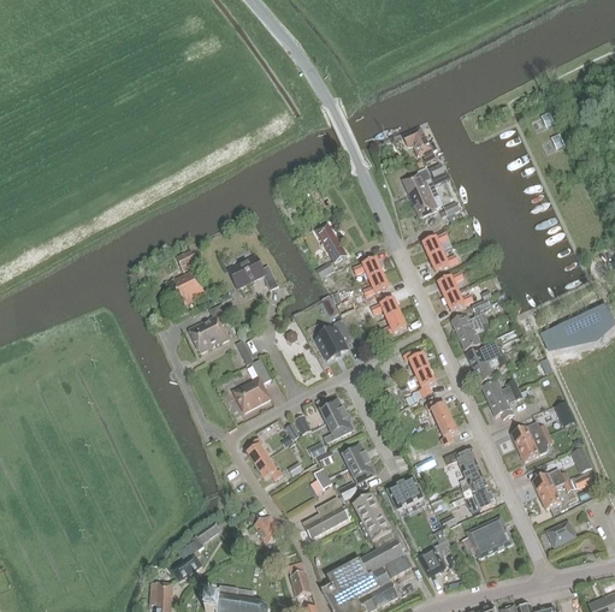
[(542,114),(547,126),(554,123),(548,112),(542,114)]
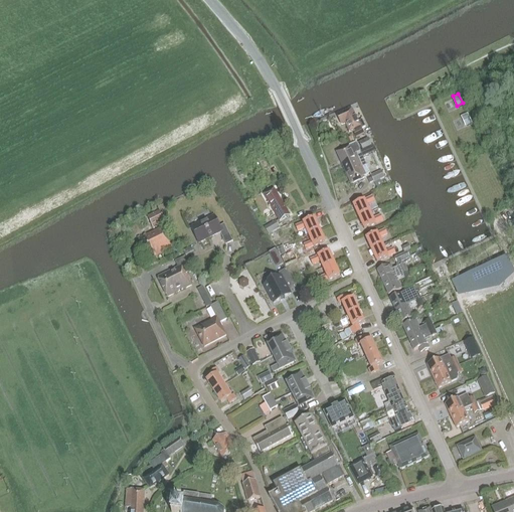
[(350,106),(336,113),(341,122),(344,120),(349,129),(352,128),(355,135),(363,131),(361,126),(364,124),(361,117),(357,119),(350,106)]
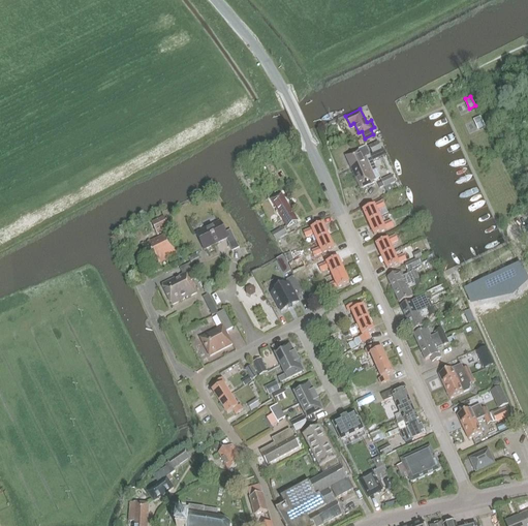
[(473,118),(478,127),(484,124),(479,115),(473,118)]
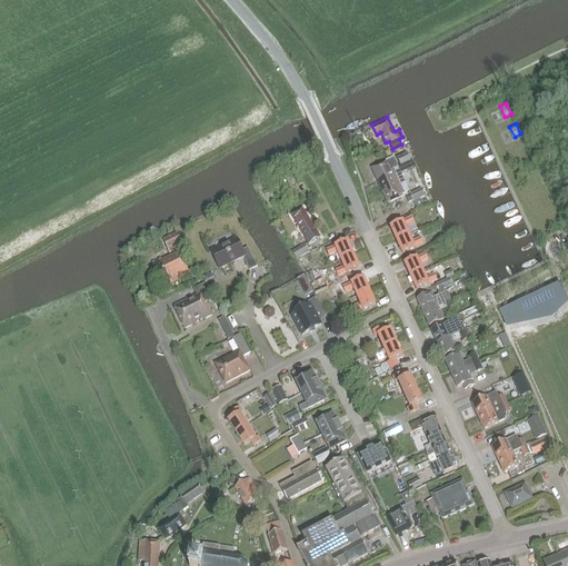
[(409,158),(406,150),(396,155),(399,162),(409,158)]
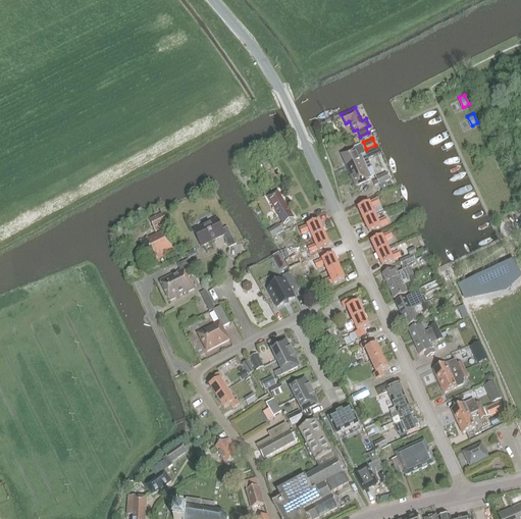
[(359,157),(356,152),(363,148),(361,144),(360,142),(353,146),(340,151),(346,163),(359,157)]
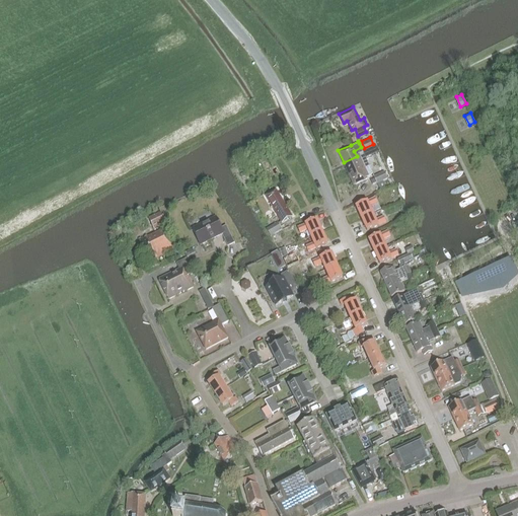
[(366,176),(365,174),(372,171),(362,151),(363,151),(361,147),(354,151),(357,156),(344,162),(345,166),(353,182),(359,179),(366,176)]
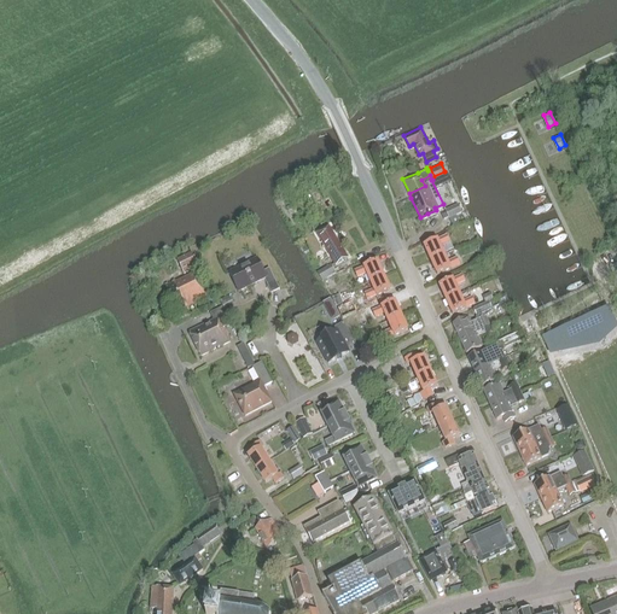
[(289,211),(296,208),(292,200),(285,204),(289,211)]
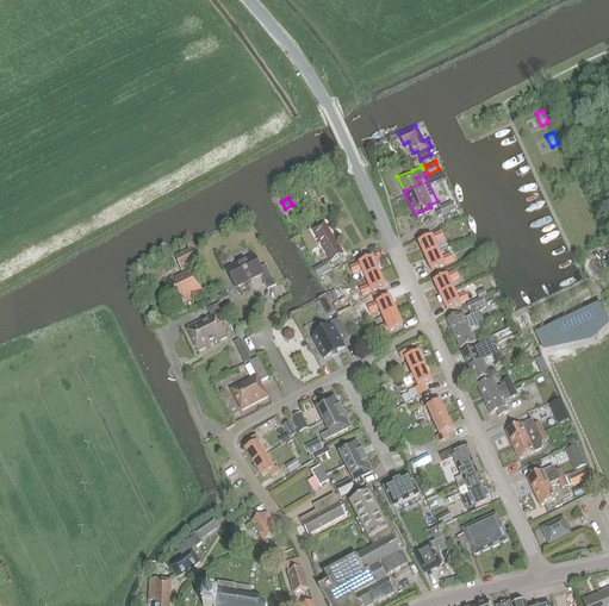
[(454,207),(449,199),(439,204),(442,213),(454,207)]
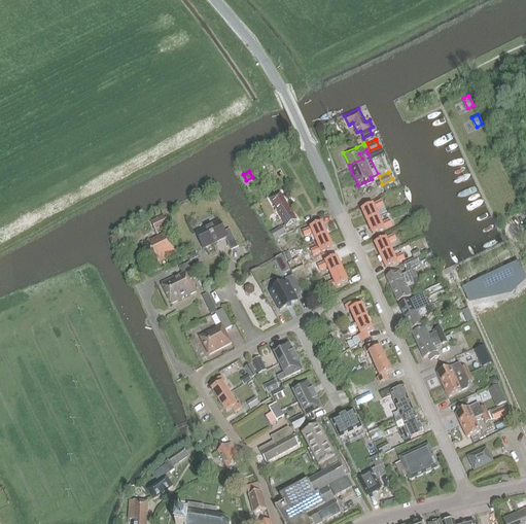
[(290,209),(279,190),(269,197),(280,215),(285,224),(295,217),(294,216),(290,209)]
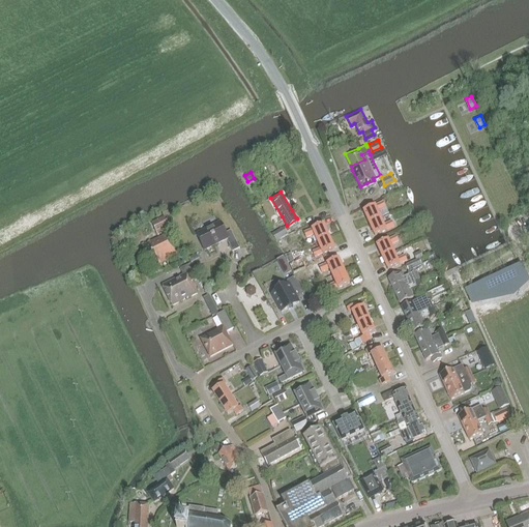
[(362,208),(368,221),(380,215),(377,208),(384,205),(382,200),(375,203),(374,203),(362,208)]
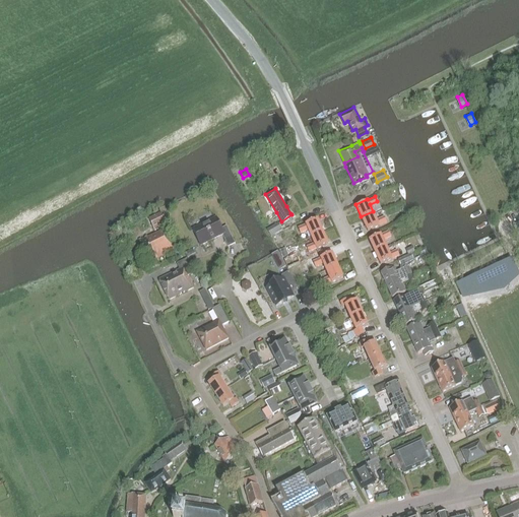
[(159,224),(166,221),(160,210),(148,216),(152,224),(153,228),(159,224)]
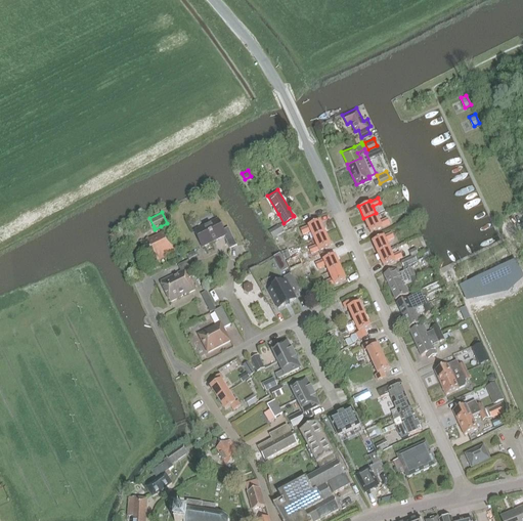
[(379,220),(376,213),(363,218),(369,230),(378,226),(381,225),(389,221),(387,216),(379,220)]
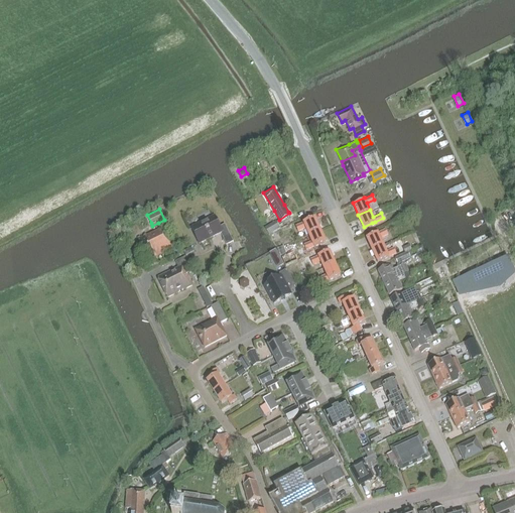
[(191,223),(201,241),(220,231),(223,237),(226,242),(233,239),(225,223),(224,222),(221,223),(218,225),(212,213),(191,223)]
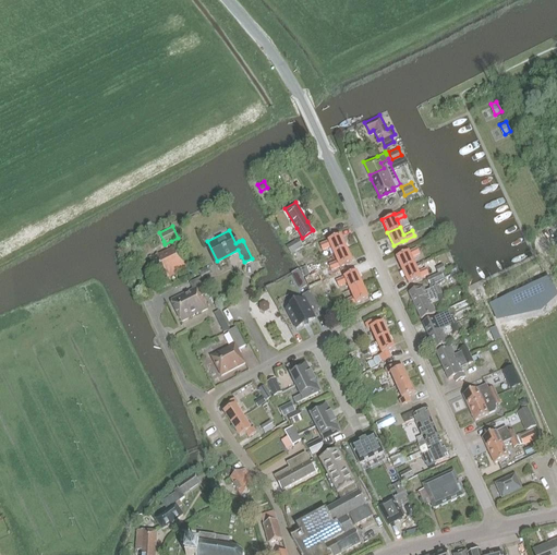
[(330,244),(334,252),(346,246),(340,233),(327,239),(319,242),(322,248),(330,244)]
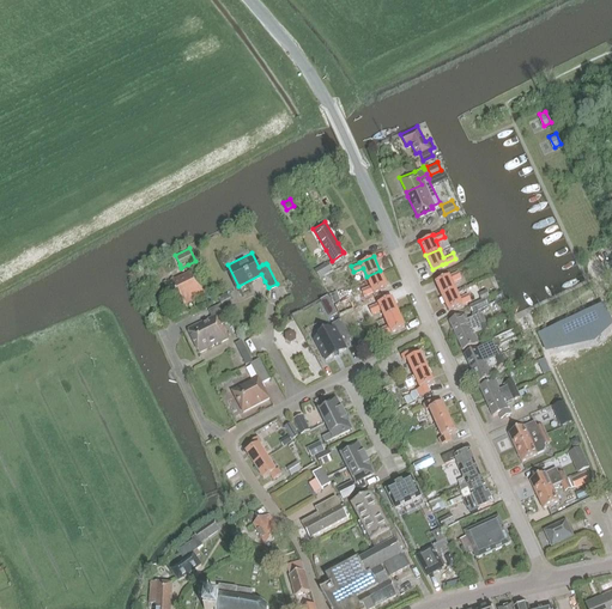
[(314,268),(319,276),(332,268),(327,260),(314,268)]
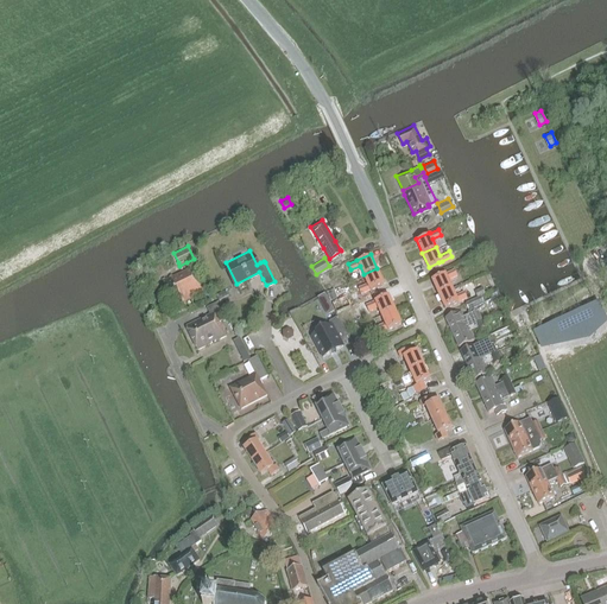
[(175,303),(203,288),(191,265),(163,279),(175,303)]
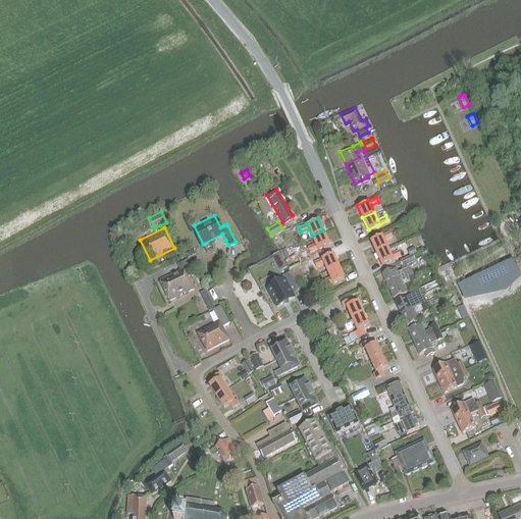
[(317,248),(328,243),(323,230),(312,236),(315,243),(307,246),(309,251),(317,248)]
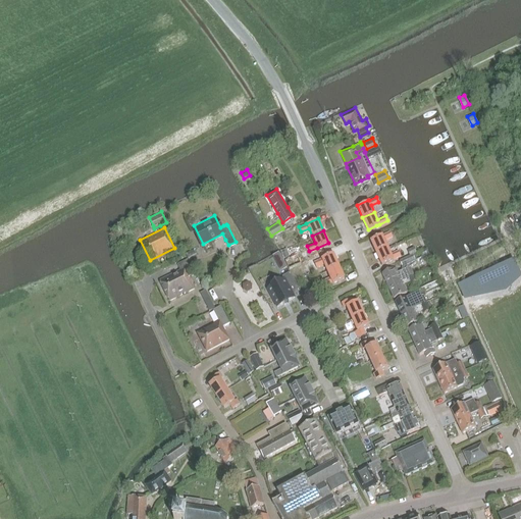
[(389,230),(381,234),(370,239),(375,251),(387,246),(384,239),(392,236),(389,230)]
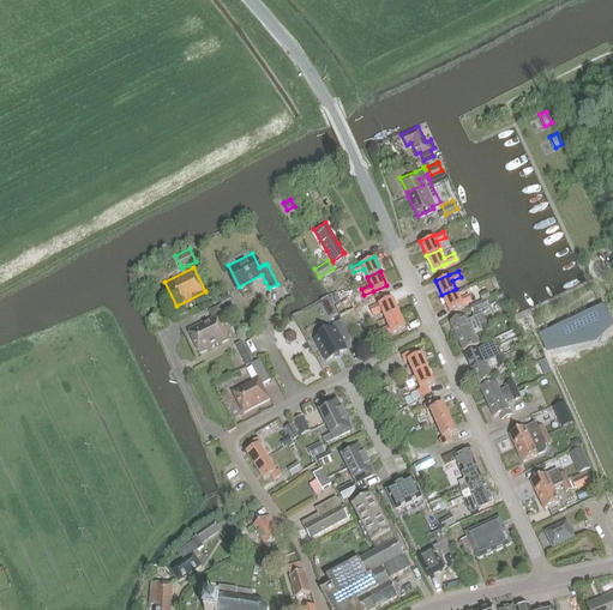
[(478,291),(481,299),(488,295),(486,288),(478,291)]
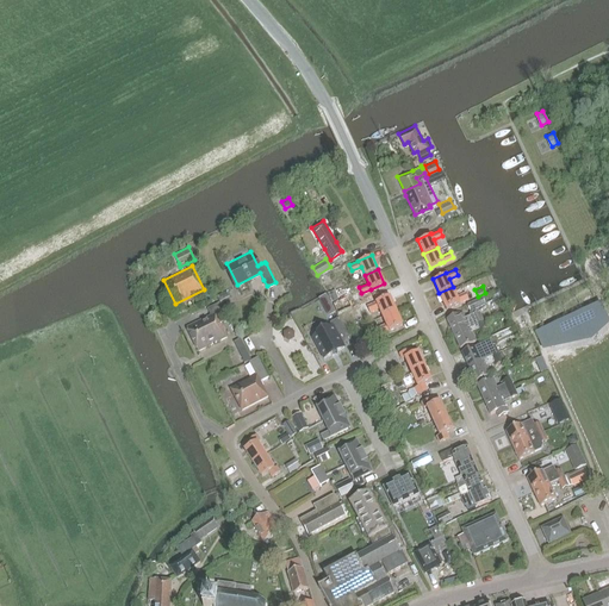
[(334,287),(327,291),(330,299),(337,297),(334,287)]
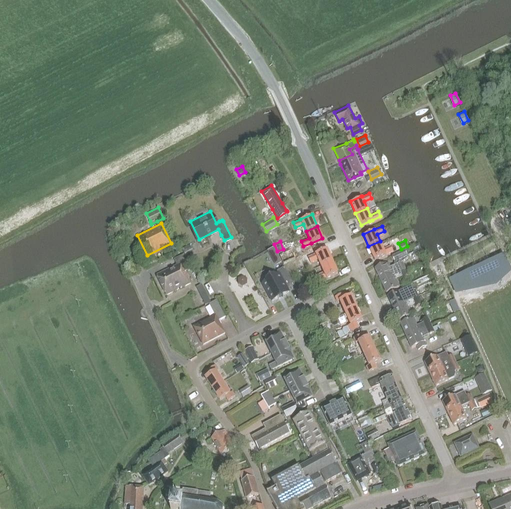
[(383,248),(380,241),(368,246),(374,258),(385,253),(392,249),(390,244),(383,248)]
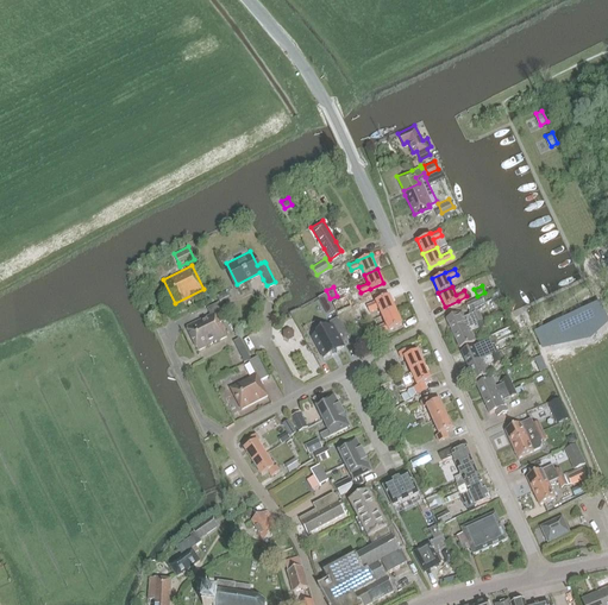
[(205,290),(210,298),(214,295),(211,288),(205,290)]
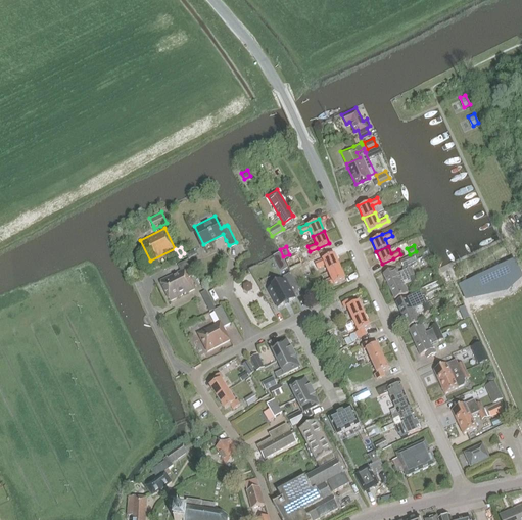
[(193,248),(184,252),(187,258),(196,254),(193,248)]
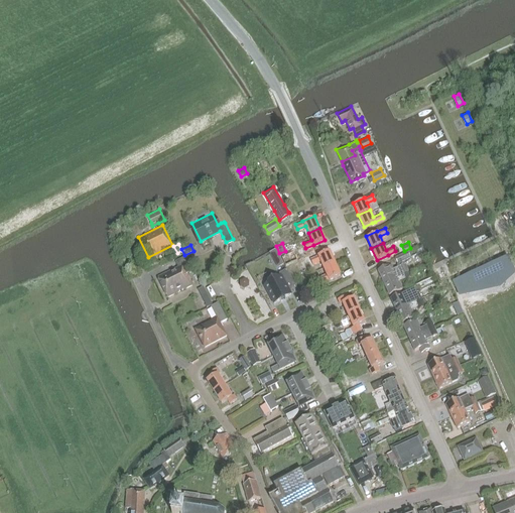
[(319,259),(323,266),(335,261),(329,249),(317,254),(309,257),(312,262),(319,259)]
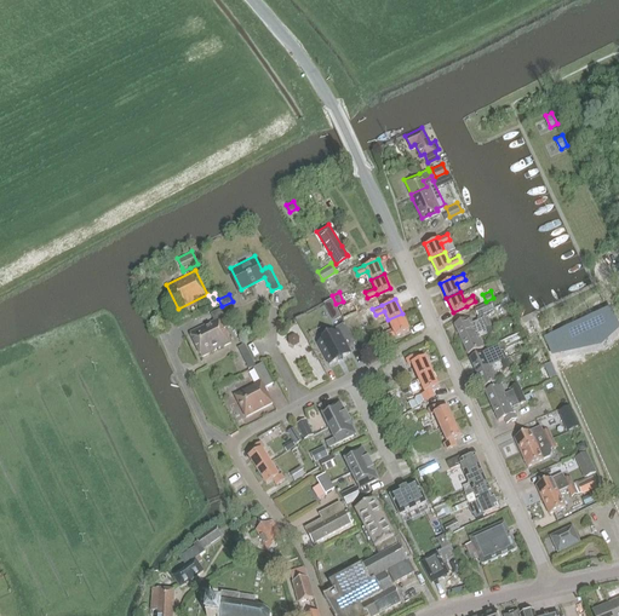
[(493,308),(489,300),(474,308),(476,315),(493,308)]
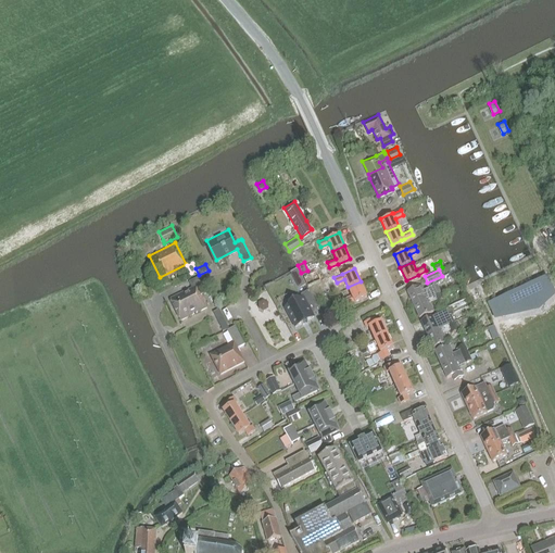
[(206,289),(199,274),(188,279),(191,286),(168,297),(179,318),(205,305),(200,292),(206,289)]
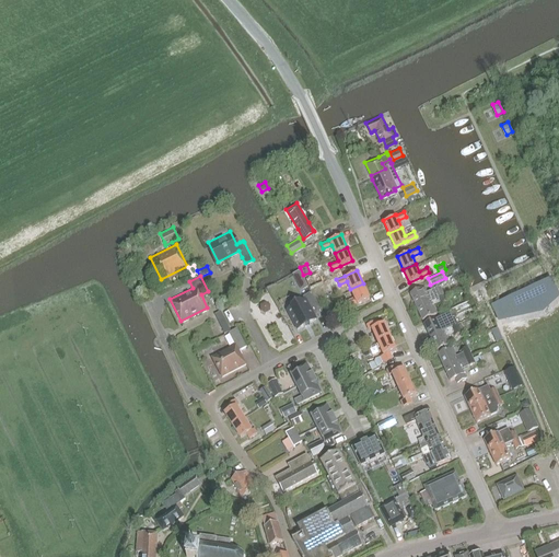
[(530,308),(554,293),(548,281),(493,305),(499,317),(530,308)]
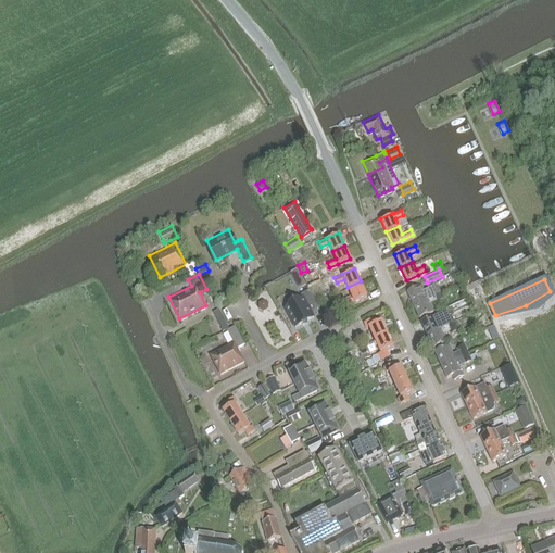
[(343,298),(345,303),(353,300),(366,294),(361,281),(348,287),(351,294),(343,298)]
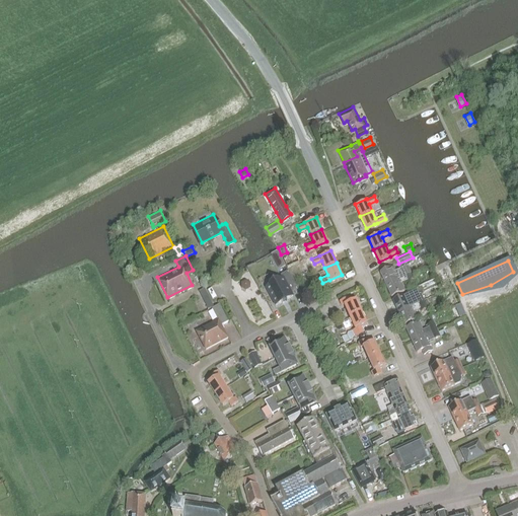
[(407,264),(400,267),(394,269),(392,265),(390,266),(389,266),(379,271),(385,282),(411,271),(407,264)]
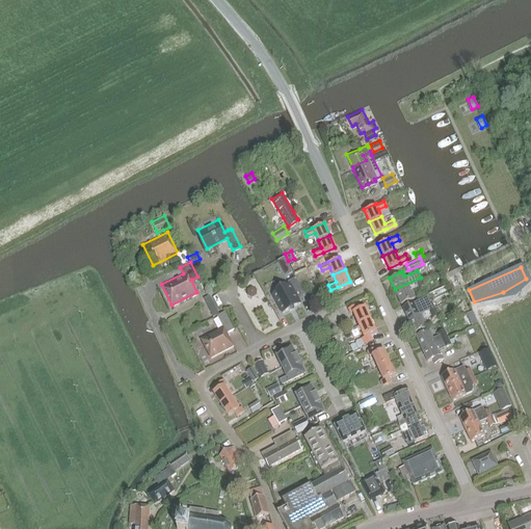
[(448,273),(455,292),(465,288),(457,270),(448,273)]
